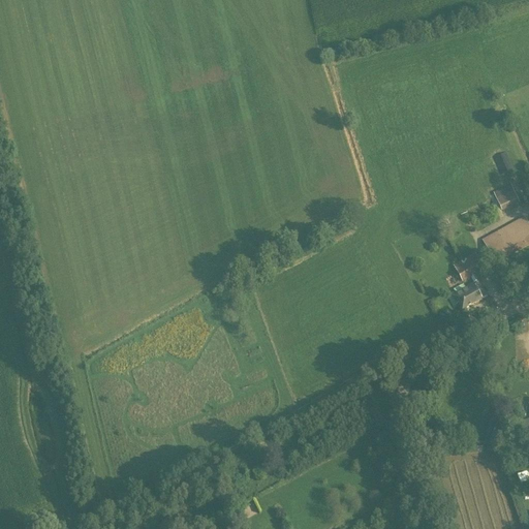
[(514,186),(494,190),(498,211),(519,206),(514,186)]
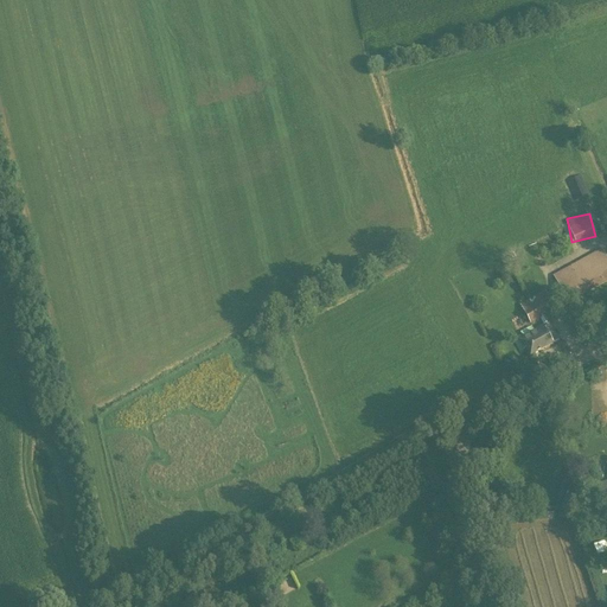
[(568,304),(606,281),(606,260),(601,250),(554,278),(568,304)]
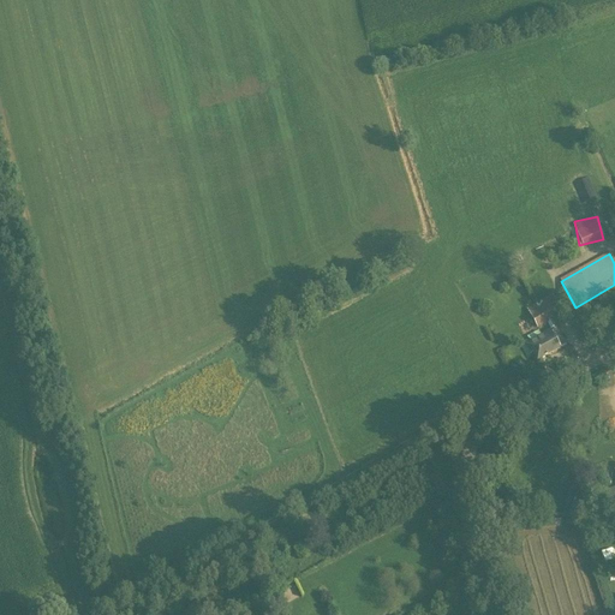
[(538,330),(563,316),(553,296),(531,306),(533,309),(529,311),(531,315),(530,316),(538,330)]
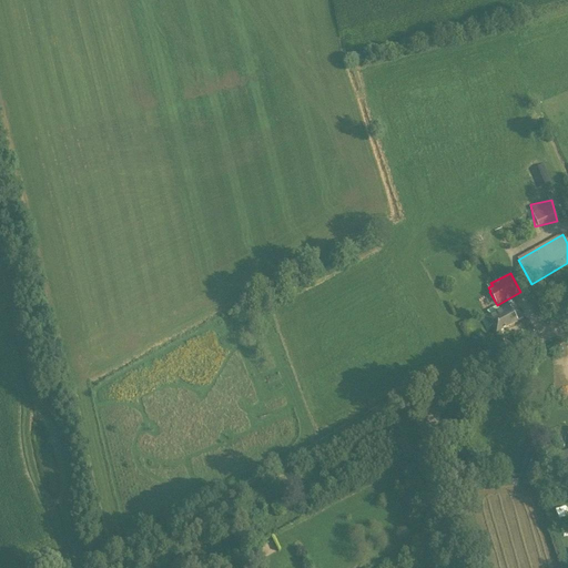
[(496,334),(523,320),(514,303),(488,317),(486,314),(480,317),(488,330),(493,327),(496,334)]
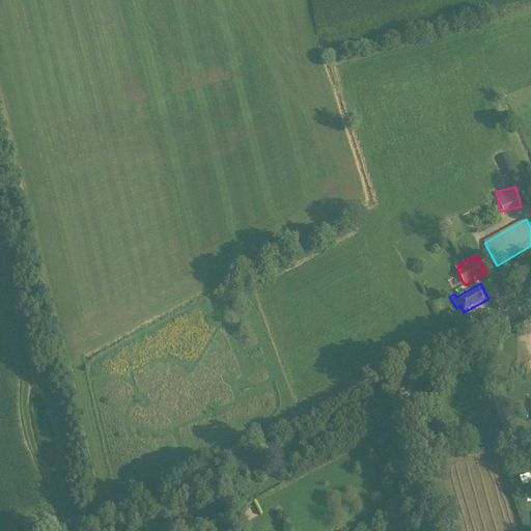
[(245,522),(261,513),(256,504),(240,511),(245,522)]
